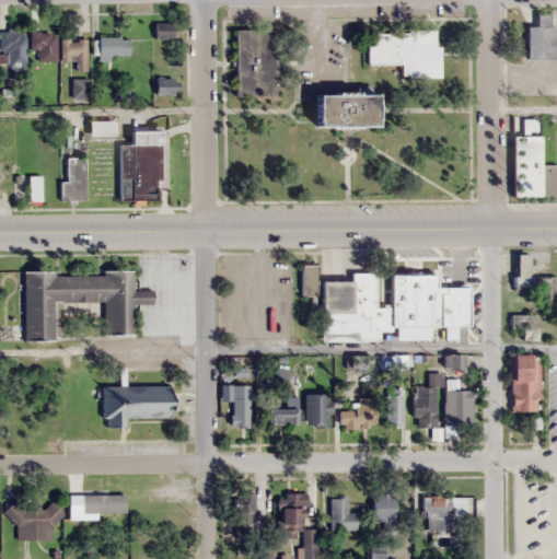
[(529,60),(556,60),(556,26),(529,26),(529,60)]
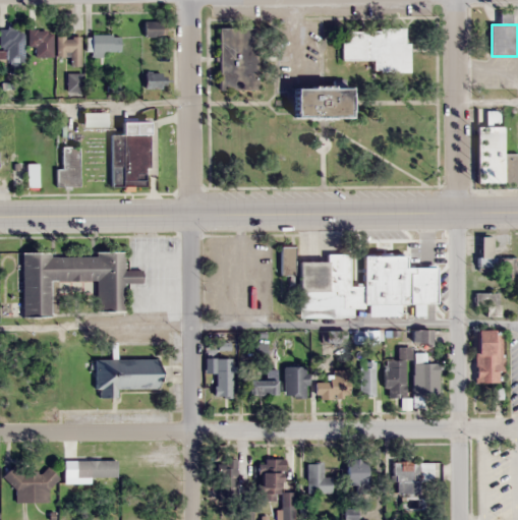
[(220,29),(220,92),(260,92),(260,29),(220,29)]
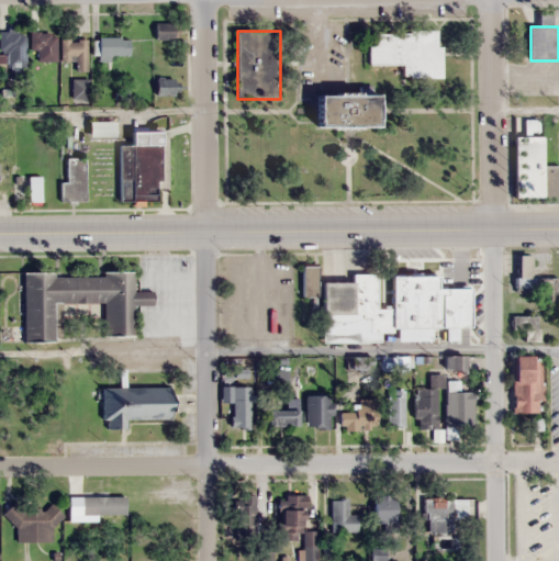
[(0,62),(8,63),(8,67),(28,67),(28,33),(0,32),(0,62)]
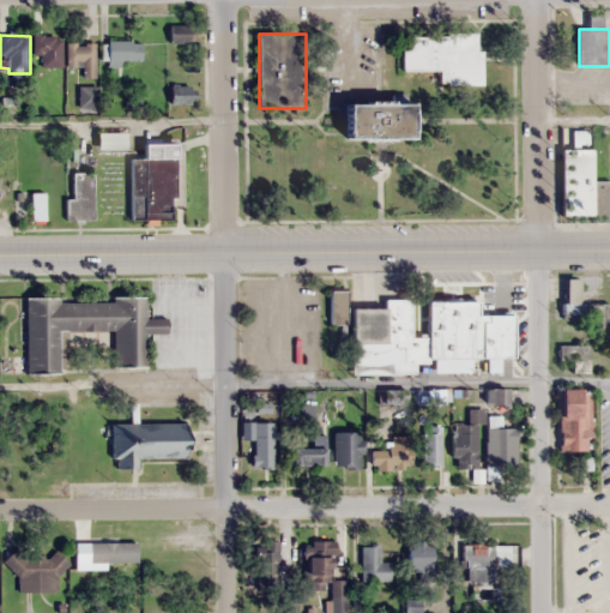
[(403,72),(442,72),(442,86),(483,85),(482,36),(403,36),(403,72)]
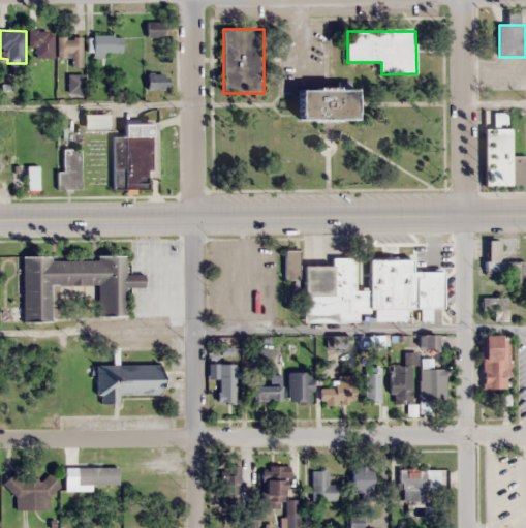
[(31,50),(37,50),(37,59),(55,59),(55,32),(31,32),(31,50)]
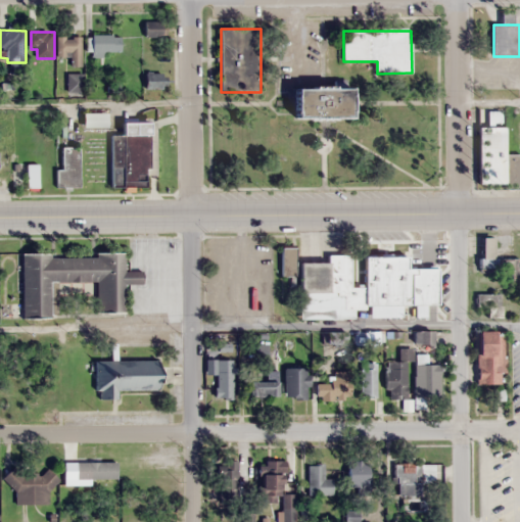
[(124,55),(124,37),(93,37),(93,55),(124,55)]
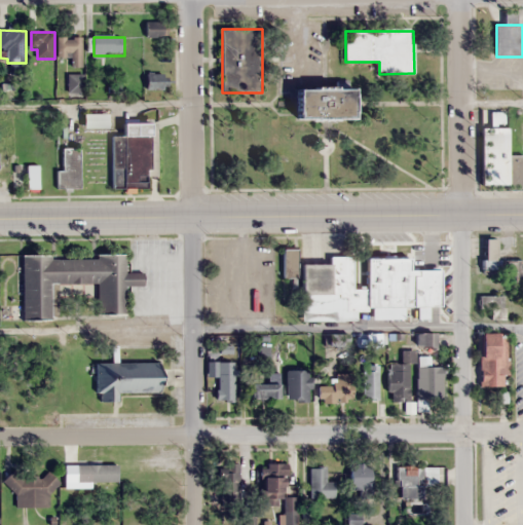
[(61,38),(61,58),(71,58),(71,69),(83,69),(83,38),(61,38)]
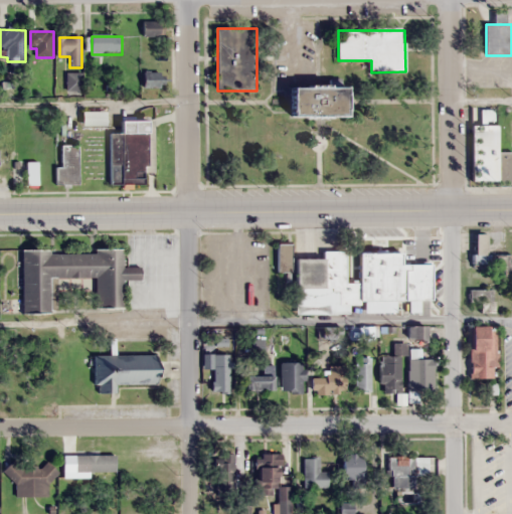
[(163,71),(143,74),(146,89),(165,87),(163,71)]
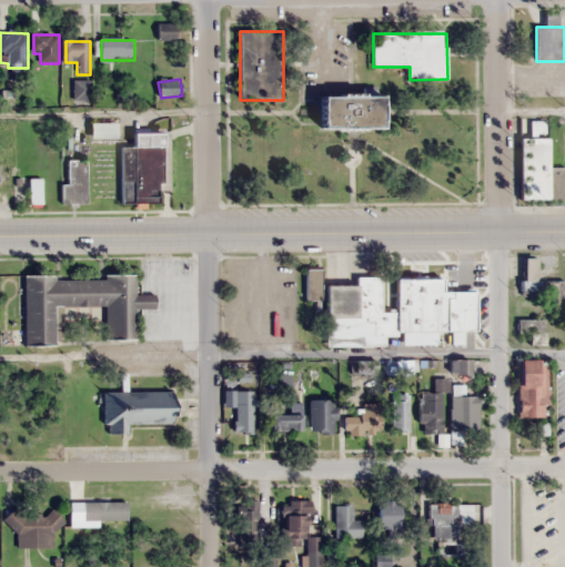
[(91,82),(76,82),(76,100),(91,100),(91,82)]
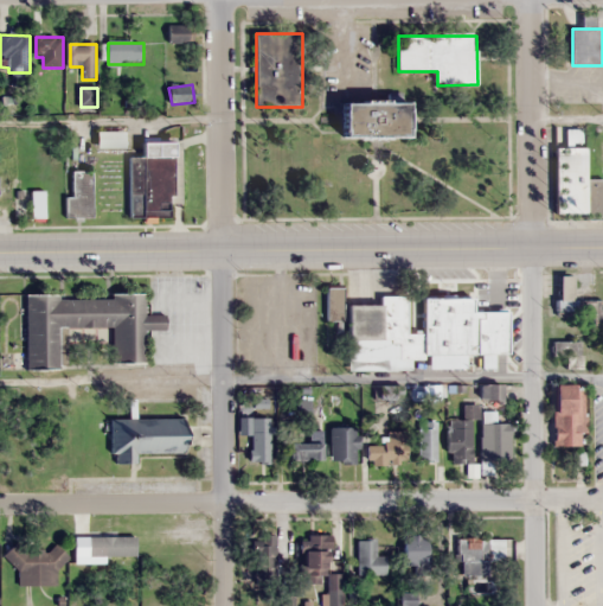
[(339,140),(406,140),(406,104),(339,104),(339,140)]
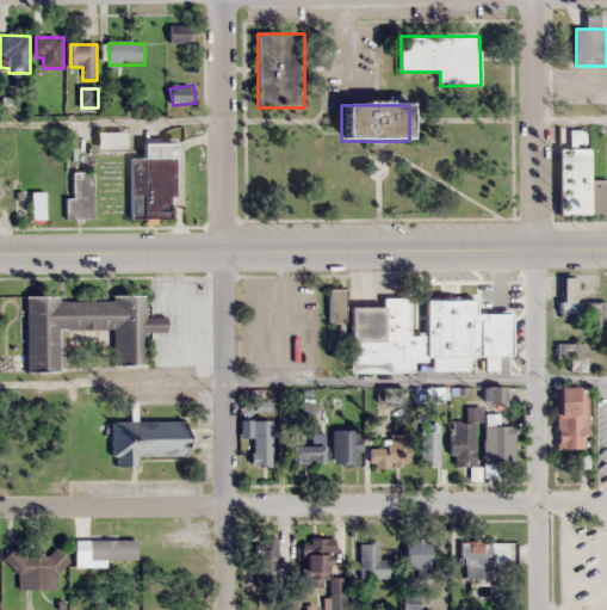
[(98,134),(98,149),(127,149),(127,134),(98,134)]
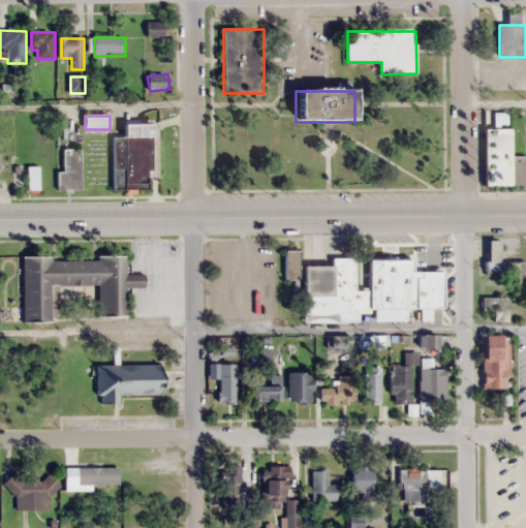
[(115,137),(114,190),(152,190),(152,124),(125,124),(125,137),(115,137)]
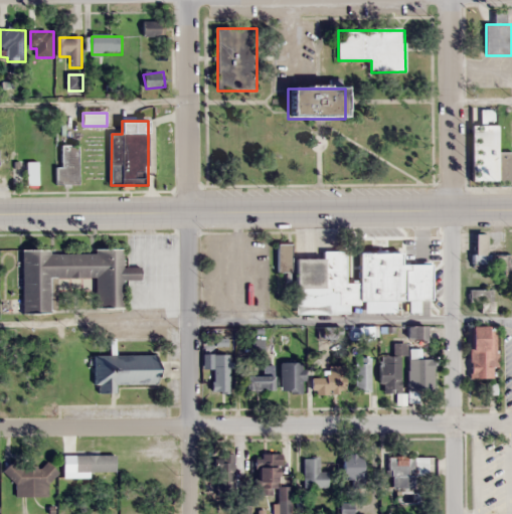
[(511,153),(499,153),(499,126),(473,126),(473,186),(511,185),(511,153)]
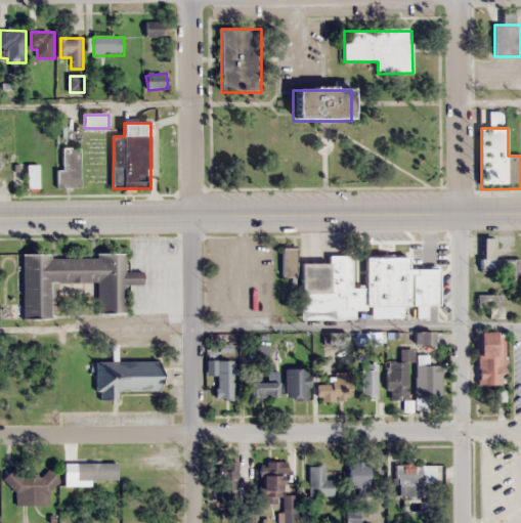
[(82,147),(61,147),(61,188),(82,188),(82,147)]
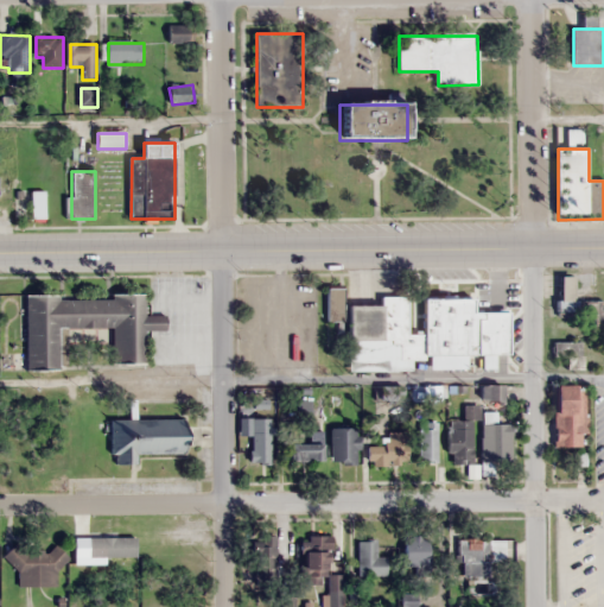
[(48,193),(32,193),(32,221),(48,221),(48,193)]
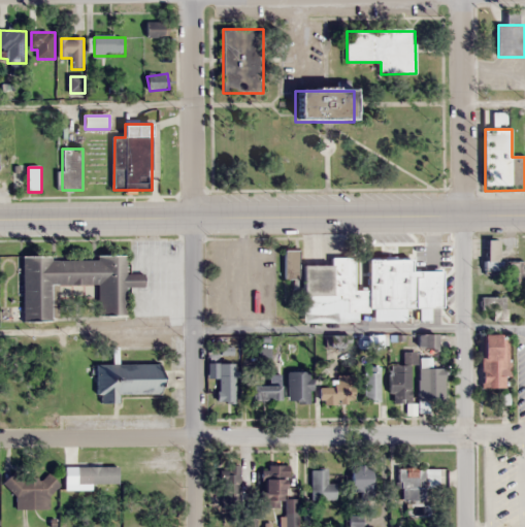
[(499,262),(499,239),(486,239),(486,274),(524,274),(524,262),(499,262)]
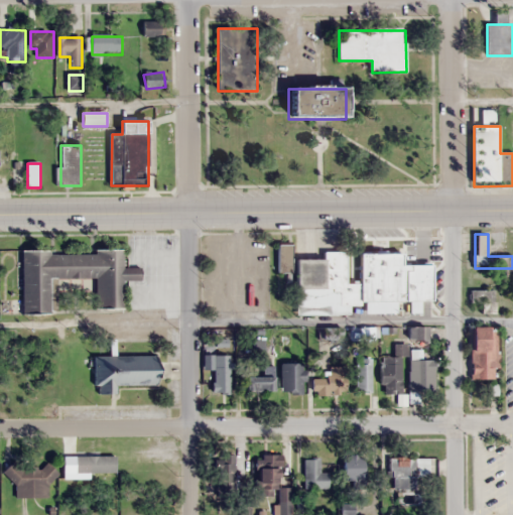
[(395,243),(363,242),(362,277),(349,277),(349,251),(326,250),(326,257),(294,257),(295,244),(279,244),(279,273),(296,273),(296,289),(341,290),(340,305),(382,306),(382,284),(394,284),(395,243)]
